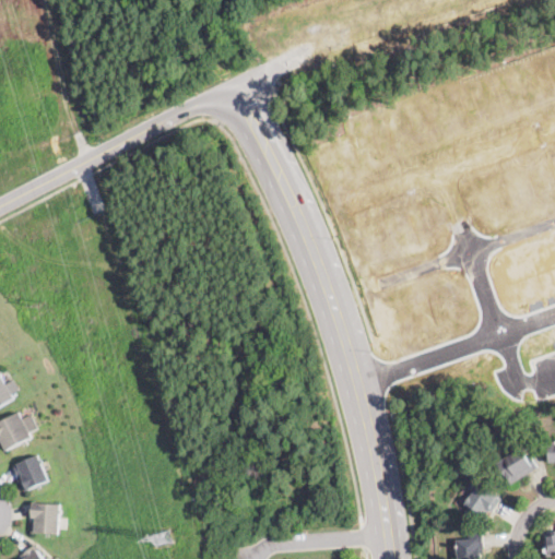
[(0,380),(2,383),(10,379),(15,389),(9,393),(12,397),(0,404),(0,380)]
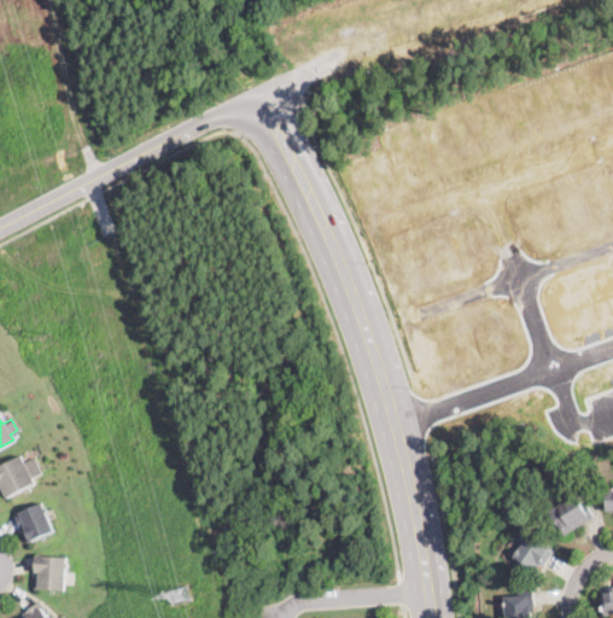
[(0,464),(18,455),(22,462),(31,458),(39,473),(29,478),(33,483),(4,497),(0,490),(0,464)]
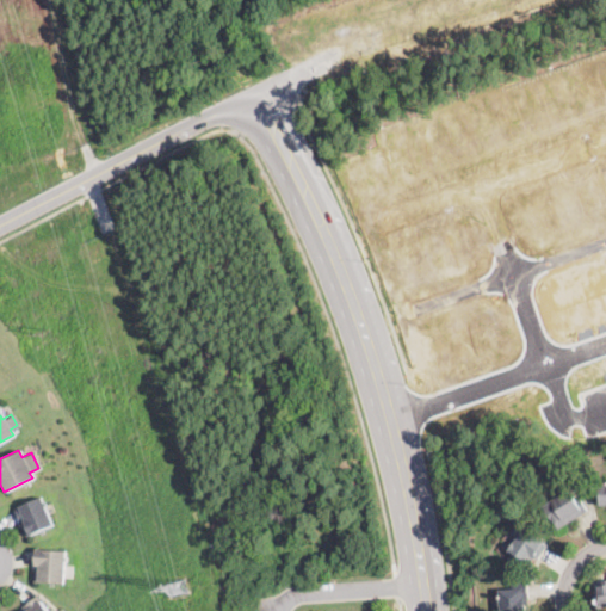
[(605,482),(605,507),(605,505),(595,505),(595,482),(605,482)]
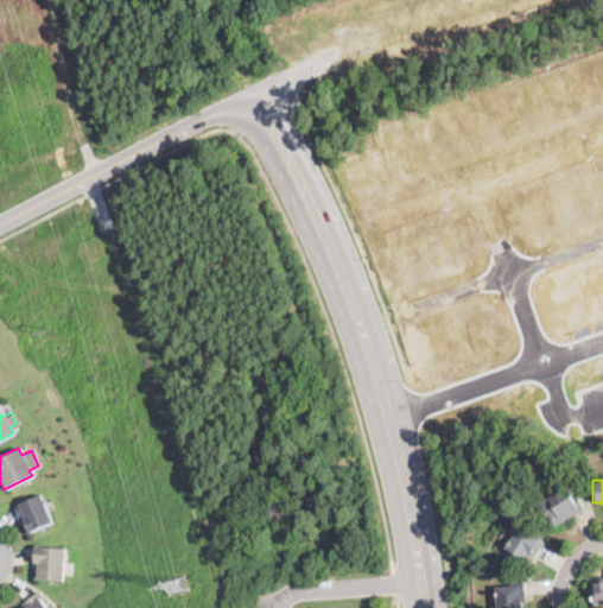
[(557,524),(551,527),(538,502),(567,485),(582,510),(557,524)]
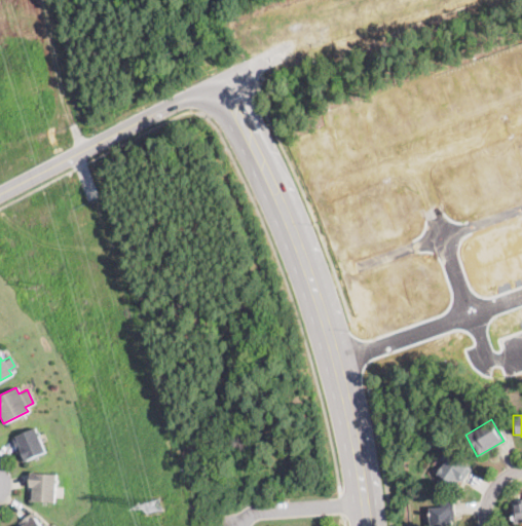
[(43,452),(20,461),(9,438),(33,427),(43,452)]
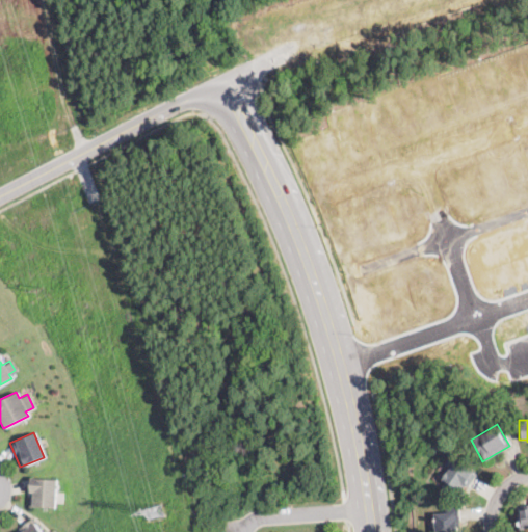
[(469,471),(472,473),(464,486),(460,485),(457,490),(455,489),(451,497),(440,489),(439,488),(444,482),(440,479),(445,471),(445,472),(453,460),(469,471)]
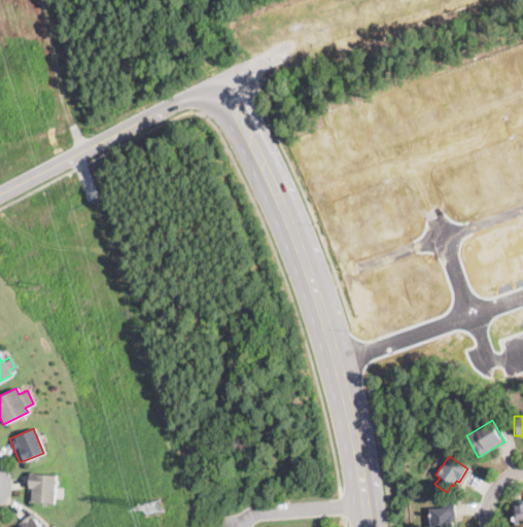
[(53,498),(53,502),(27,501),(28,472),(33,472),(33,473),(54,476),(53,498)]
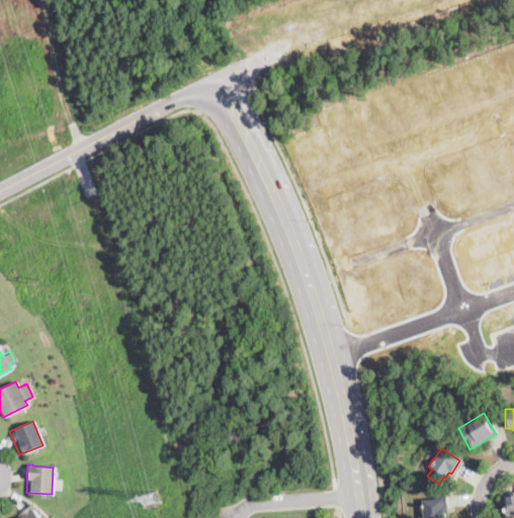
[(421,517),(420,501),(431,500),(431,495),(444,493),(445,507),(443,507),(443,517),(421,517)]
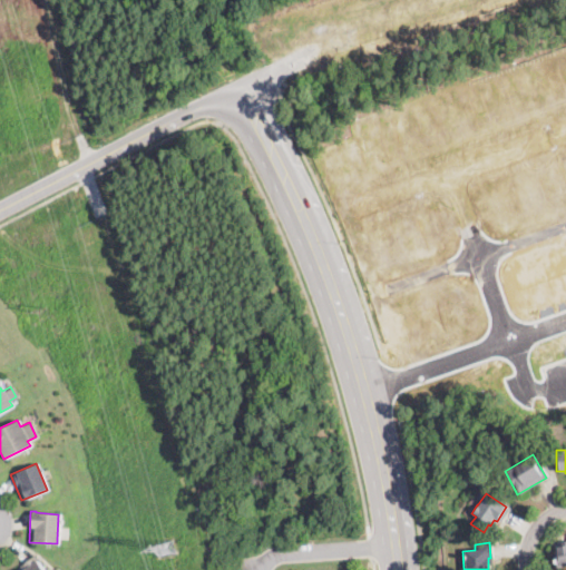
[(565,564),(555,568),(555,566),(552,551),(555,551),(554,544),(558,543),(559,544),(565,542),(565,564)]
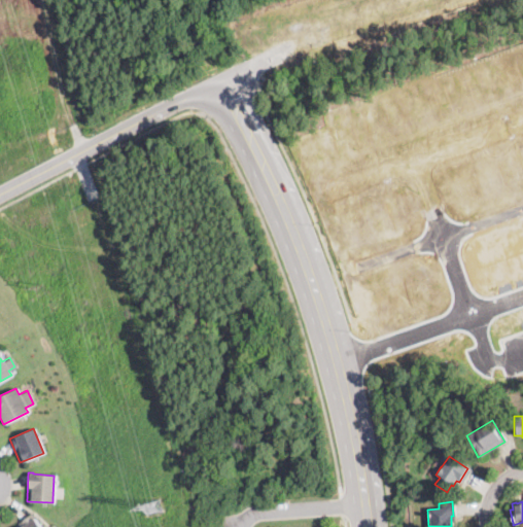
[(11,526),(28,513),(40,526),(11,526)]
